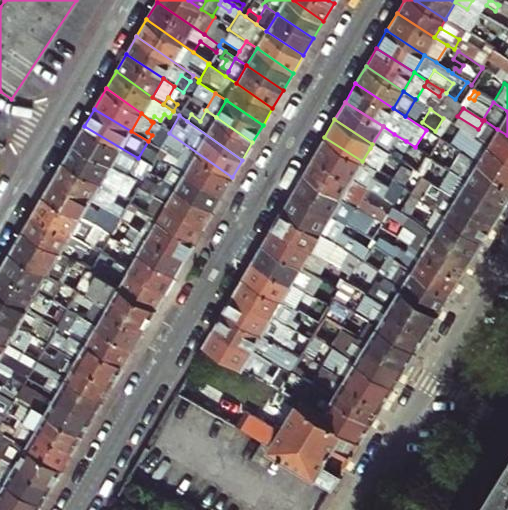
[(487,146),(497,129),(484,120),(478,129),(473,137),(474,138),(487,146)]
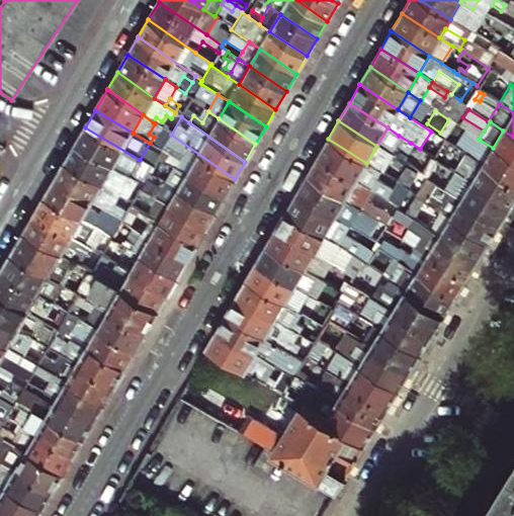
[(447,143),(482,165),(493,148),(480,140),(475,149),(461,141),(466,132),(457,126),(447,143)]
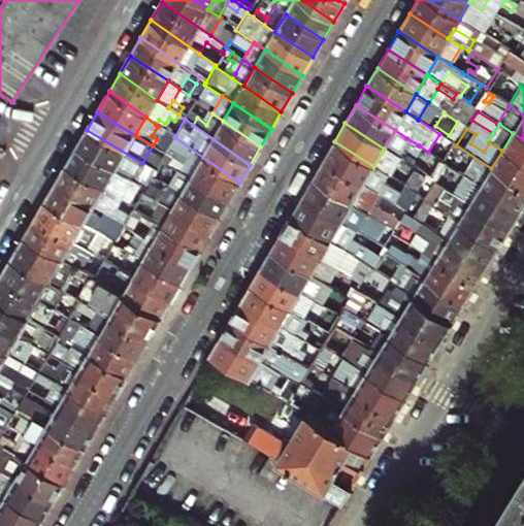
[(152,176),(155,170),(142,163),(87,130),(76,149),(145,188),(152,176)]
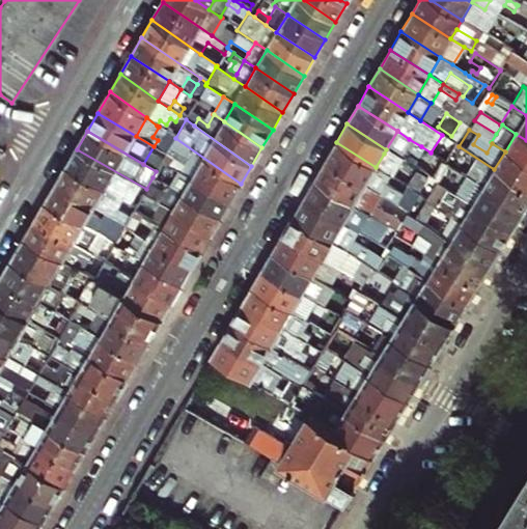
[(398,158),(405,147),(409,139),(397,131),(386,149),(398,158)]
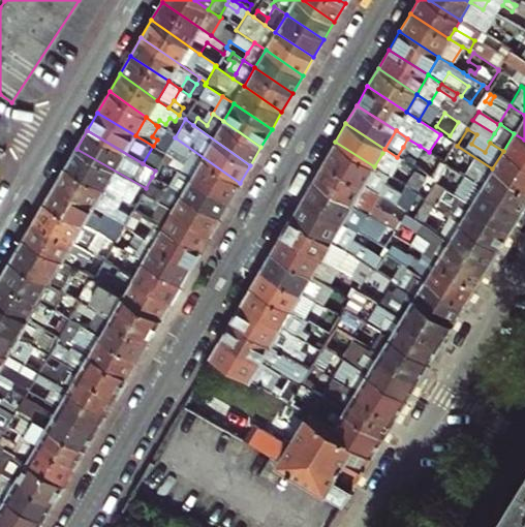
[(524,164),(524,140),(514,133),(503,151),(524,164)]
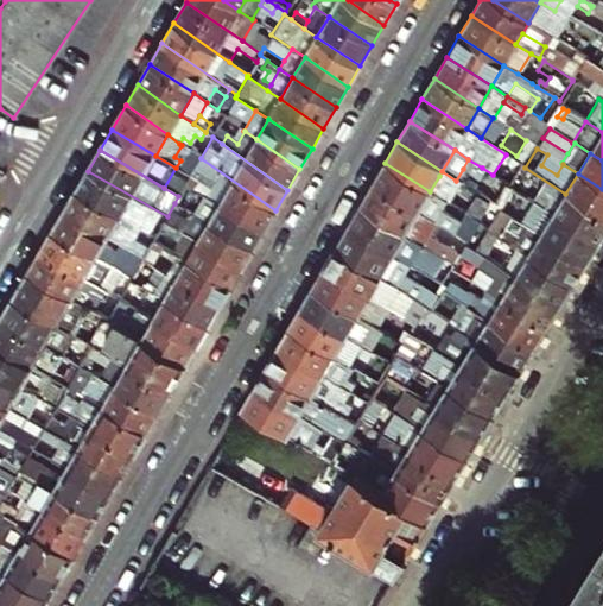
[(541,165),(557,175),(563,164),(562,163),(547,155),(541,165)]
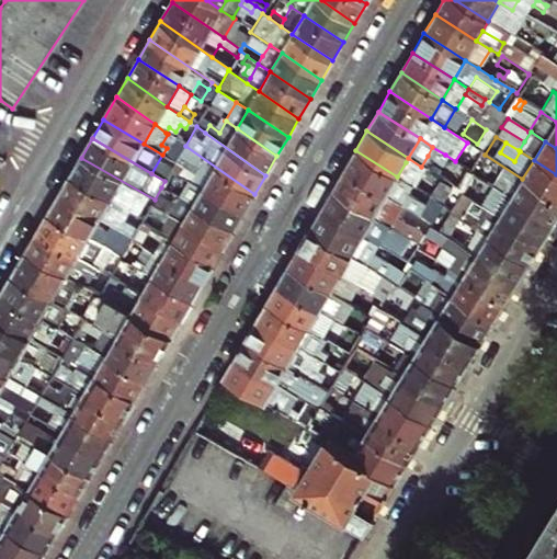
[(243,212),(254,194),(185,146),(179,157),(175,161),(183,166),(180,172),(179,174),(188,180),(203,189),(243,212)]
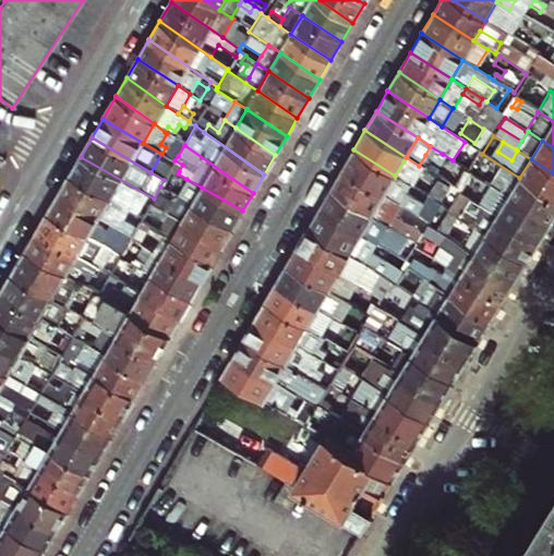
[(389,185),(395,176),(353,149),(342,169),(384,195),(395,202),(404,207),(409,198),(389,185)]
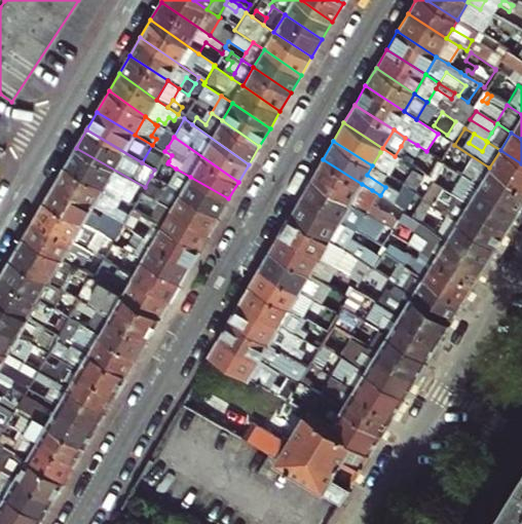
[(517,212),(521,201),(521,189),(489,167),(454,145),(450,142),(437,162),(453,173),(454,172),(478,185),(517,212)]
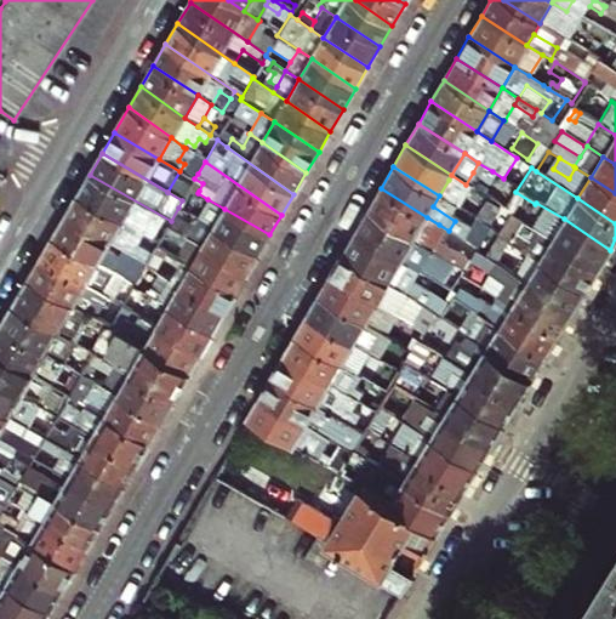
[(194,180),(194,179),(198,174),(189,169),(186,175),(194,180)]
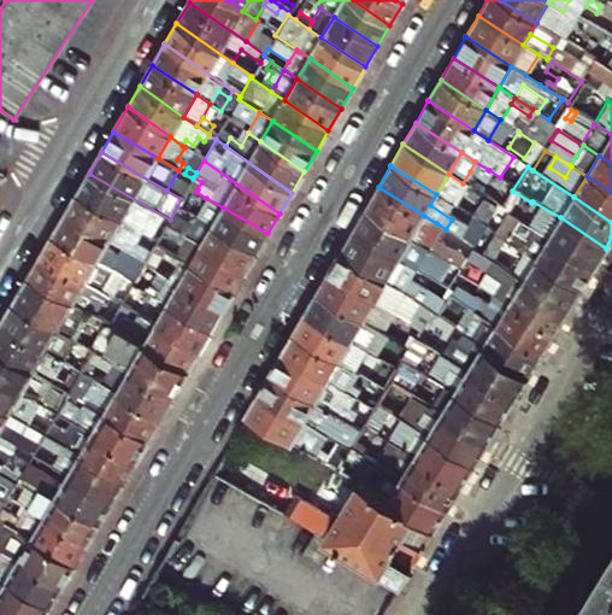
[(484,177),(495,185),(500,177),(489,170),(484,177)]
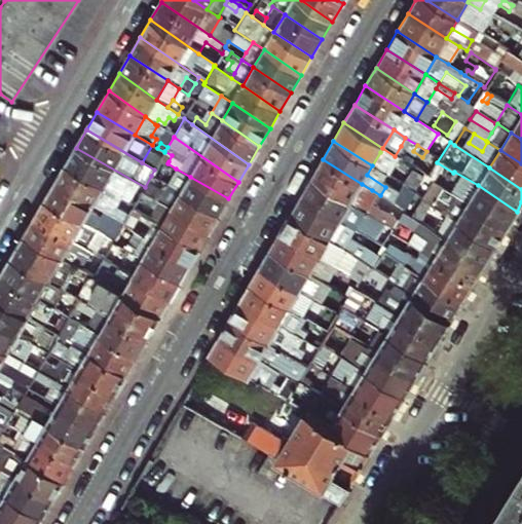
[(142,192),(145,187),(76,148),(66,166),(104,188),(127,201),(135,206),(142,192)]
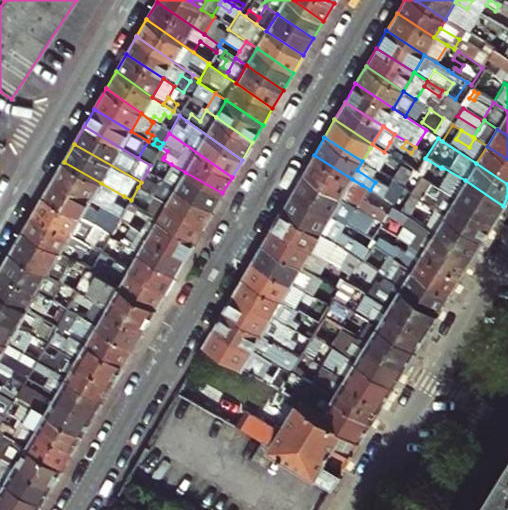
[(507,184),(507,159),(487,146),(476,163),(507,184)]
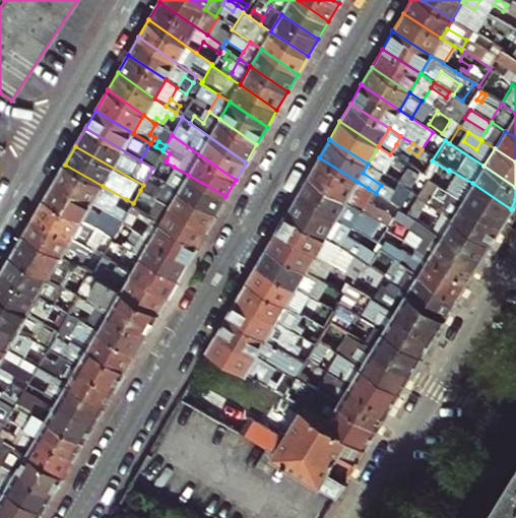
[(159,155),(167,159),(170,153),(163,149),(163,150),(159,155)]
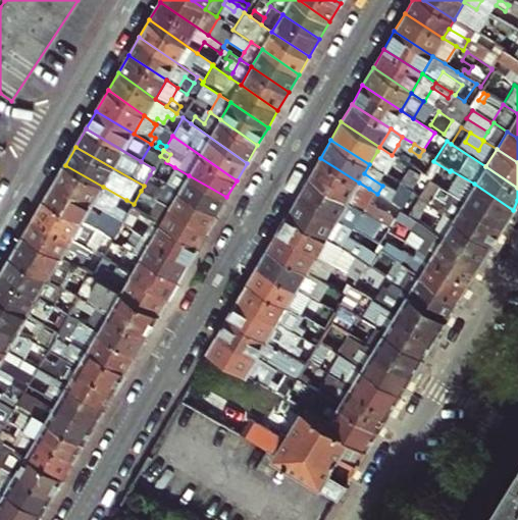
[(369,164),(379,171),(389,158),(377,151),(369,164)]
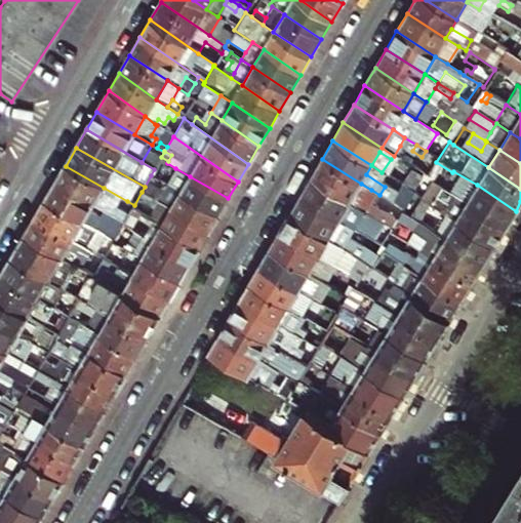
[(350,203),(361,184),(322,159),(311,177),(350,203)]
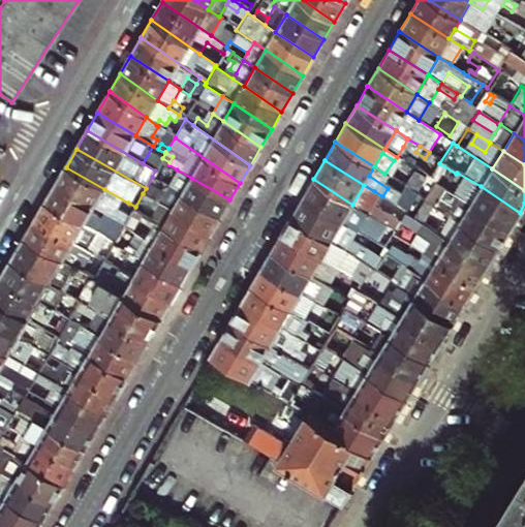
[(508,230),(520,213),(481,186),(457,173),(456,174),(439,163),(430,179),(428,182),(456,197),(471,207),(508,230)]
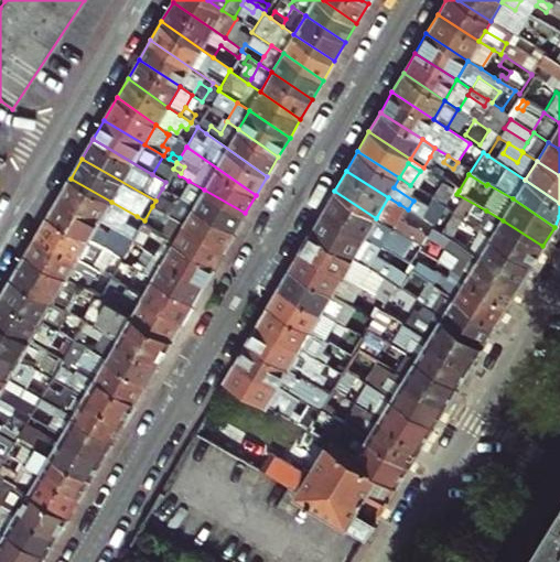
[(58,197),(100,220),(111,202),(71,179),(58,197)]
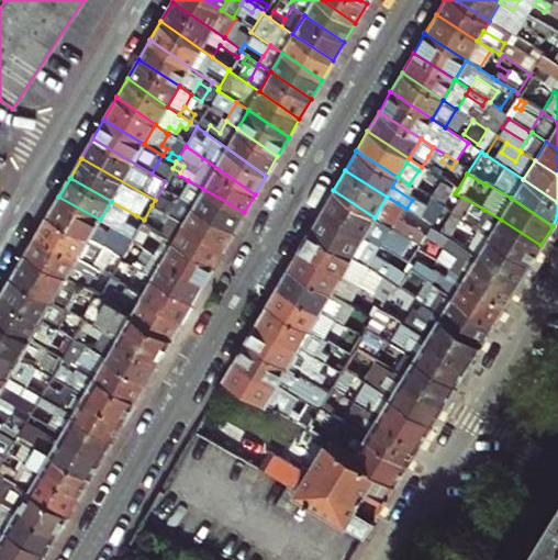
[(181,192),(196,201),(203,189),(188,180),(181,192)]
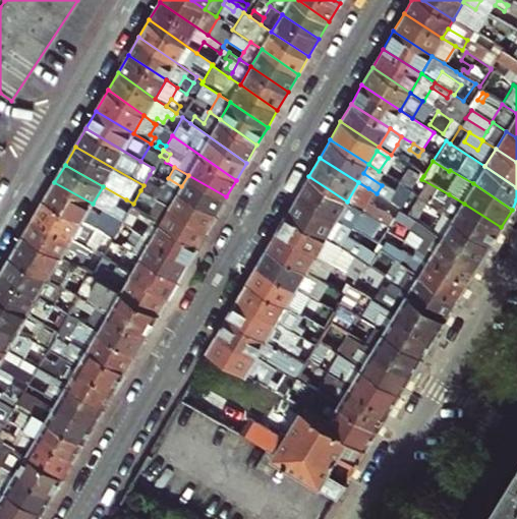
[(395,182),(407,189),(415,175),(404,167),(395,182)]
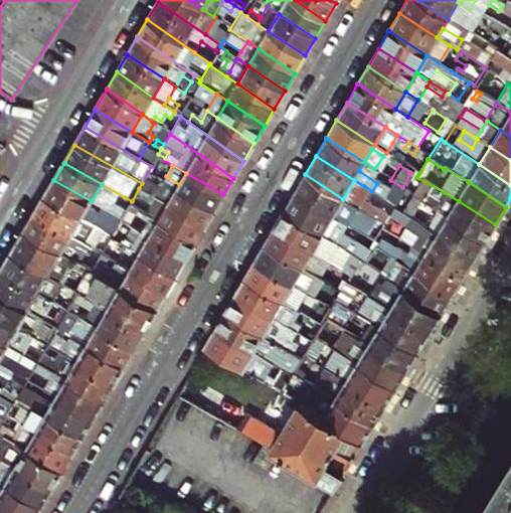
[(214,210),(223,194),(186,173),(179,184),(177,188),(214,210)]
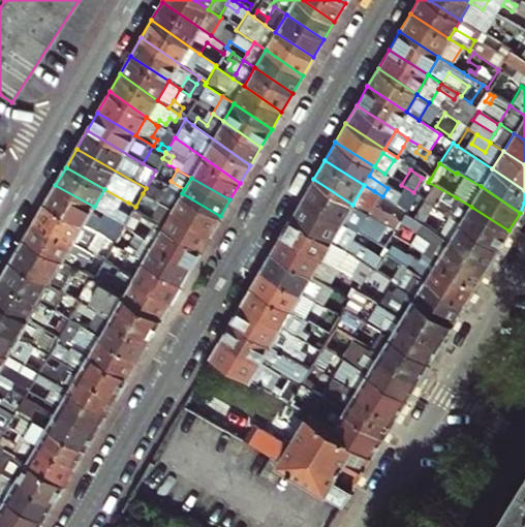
[(302,197),(341,222),(352,205),(313,179),(302,197)]
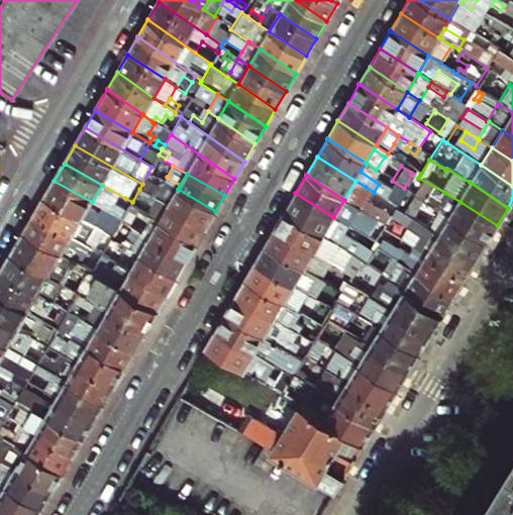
[(111,237),(120,221),(114,217),(115,215),(109,211),(92,202),(54,181),(43,199),(111,237)]
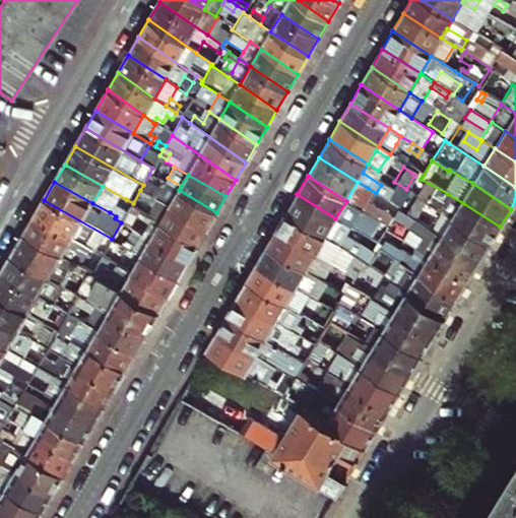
[(383,216),(360,201),(368,188),(358,182),(346,201),(370,216),(379,222),(383,216)]
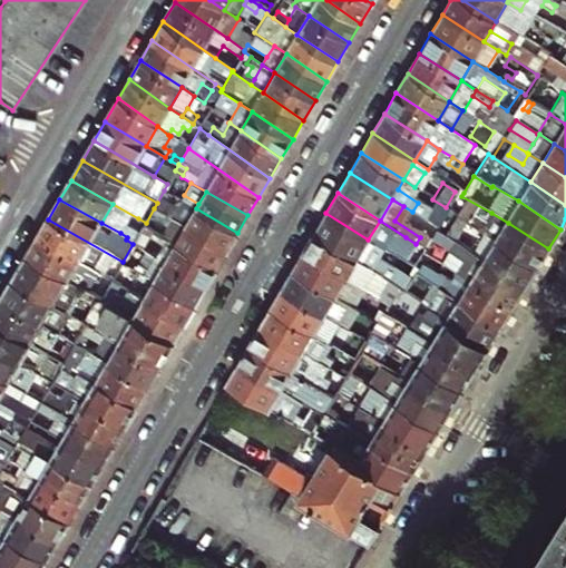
[(132,231),(138,218),(113,204),(101,223),(120,233),(124,226),(132,231)]
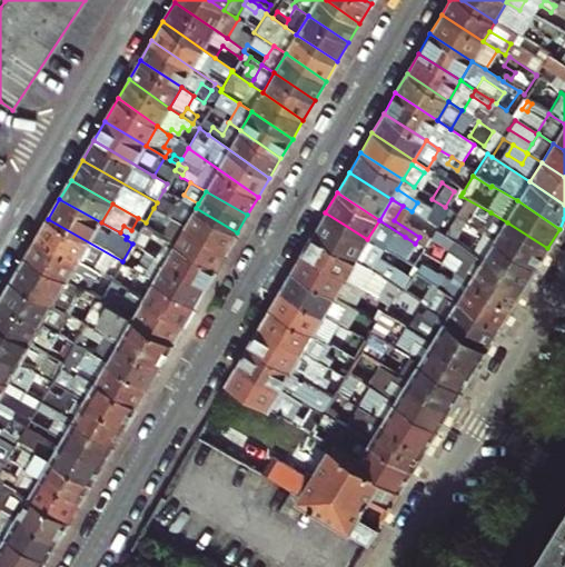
[(216,268),(227,250),(186,226),(154,208),(146,222),(142,226),(175,245),(216,268)]
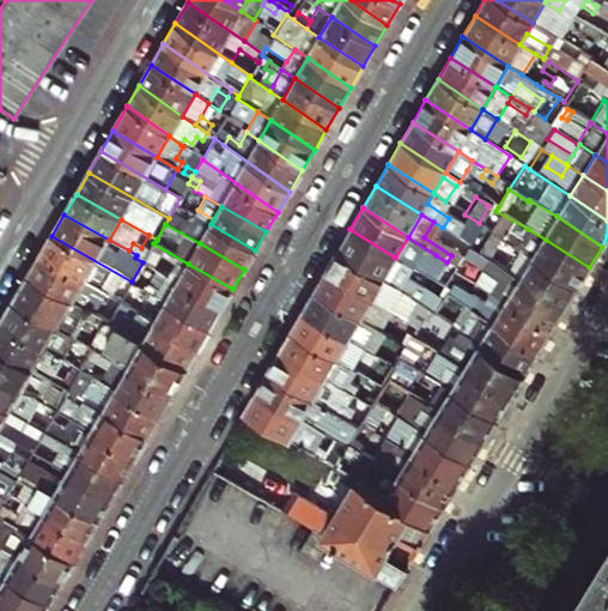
[(244,270),(255,250),(211,224),(200,243),(244,270)]
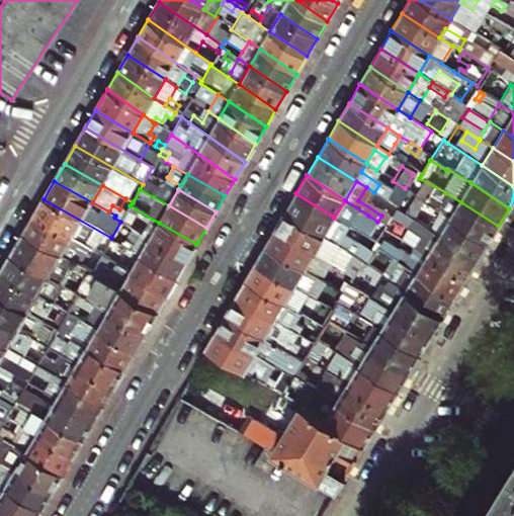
[(323,237),(334,218),(295,193),(285,211),(323,237)]
